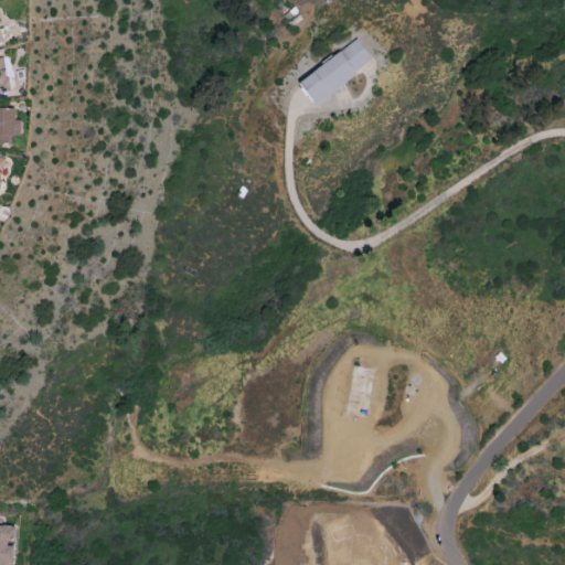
[(316,105),(373,61),(356,39),(298,84),(316,105)]
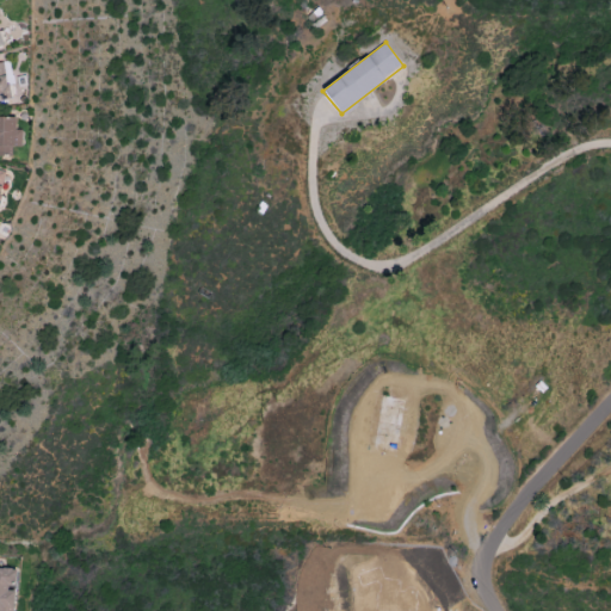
[(0,100),(11,99),(6,73),(11,72),(8,61),(0,61),(0,100)]
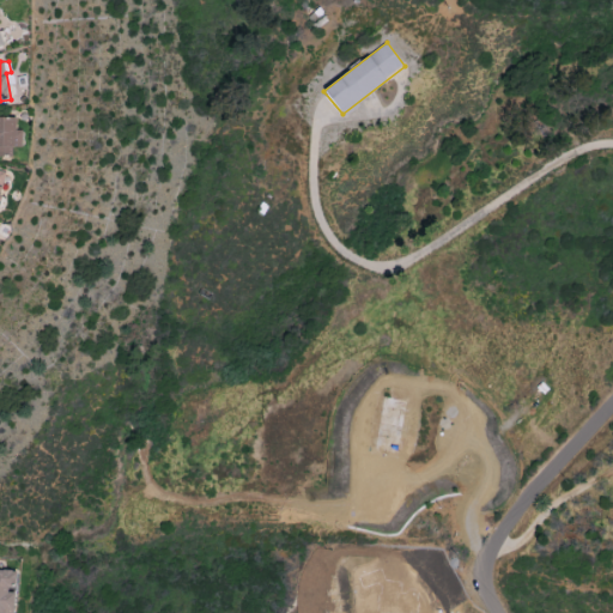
[(16,119),(0,117),(0,156),(4,157),(5,147),(22,149),(22,129),(16,129),(16,119)]
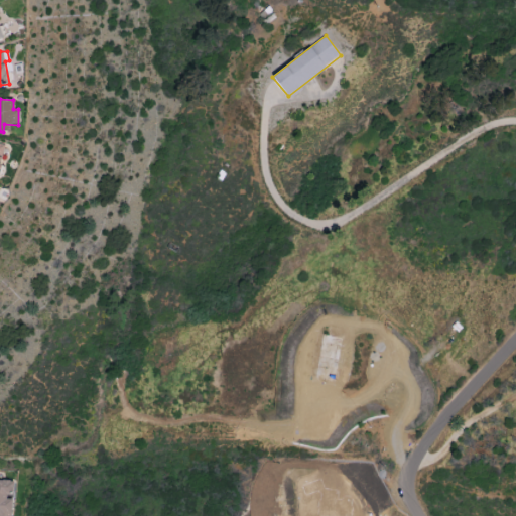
[(313,346),(311,359),(315,360),(312,378),(336,381),(342,336),(320,334),(319,347),(313,346)]
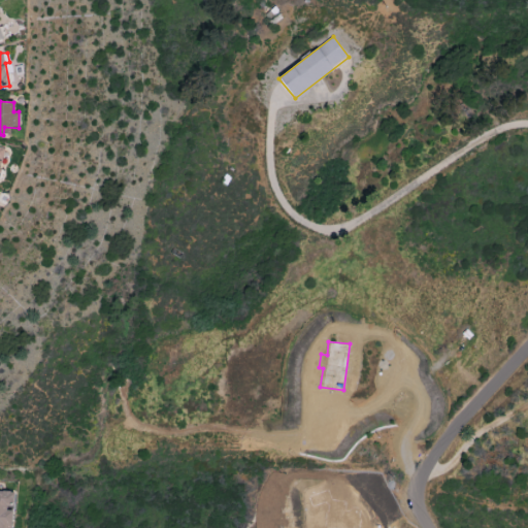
[(0,527),(11,527),(12,507),(13,508),(14,492),(0,491),(0,527)]
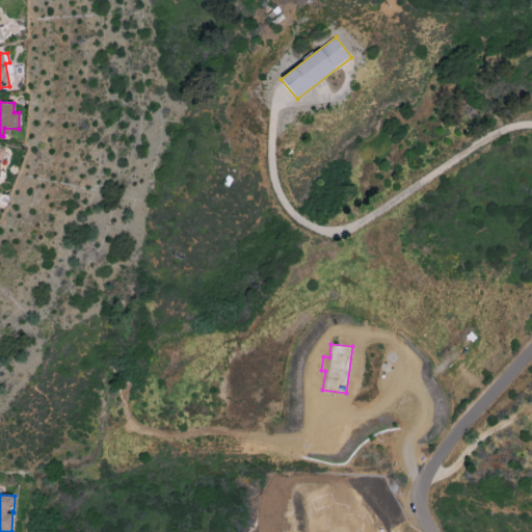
All buildings are outlined.
